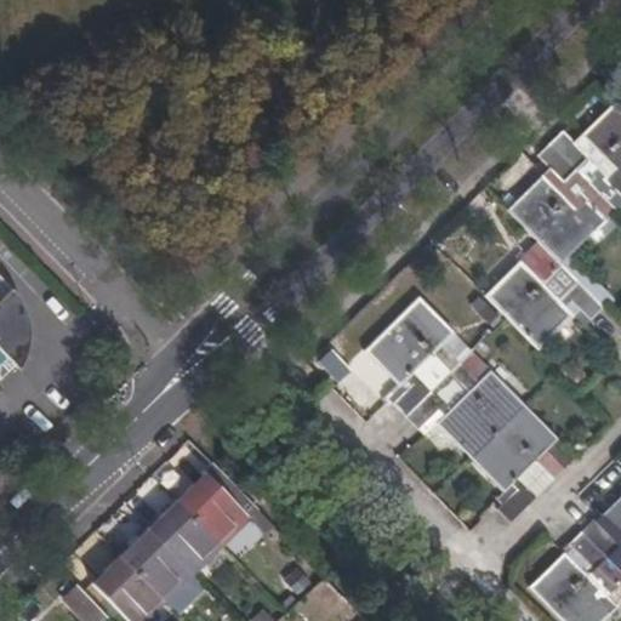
[(518,261),(484,296),(537,351),(571,317),(573,315),(564,307),(570,302),(590,322),(603,309),(559,265),(605,220),(608,223),(616,214),(614,210),(620,203),(620,106),(616,102),(574,143),(562,131),(537,157),(552,171),(543,180),(540,177),(507,210),(550,254),(530,273),(518,261)]
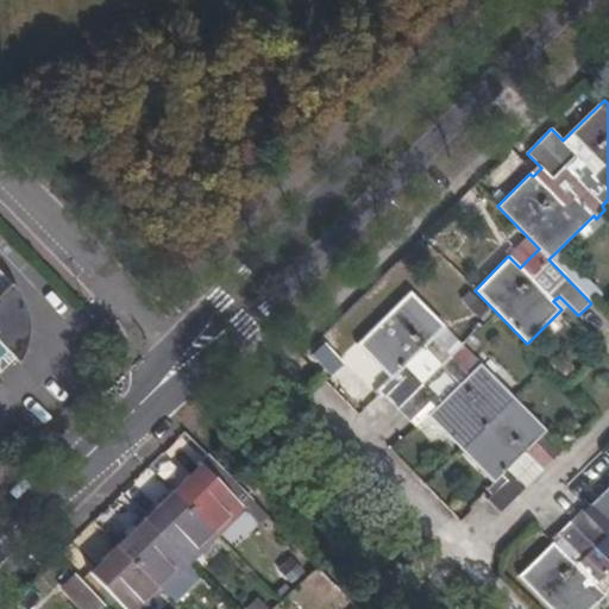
[(0,366),(11,357),(17,362),(20,353),(24,344),(27,326),(25,311),(22,299),(17,293),(12,286),(10,282),(0,290),(0,366)]
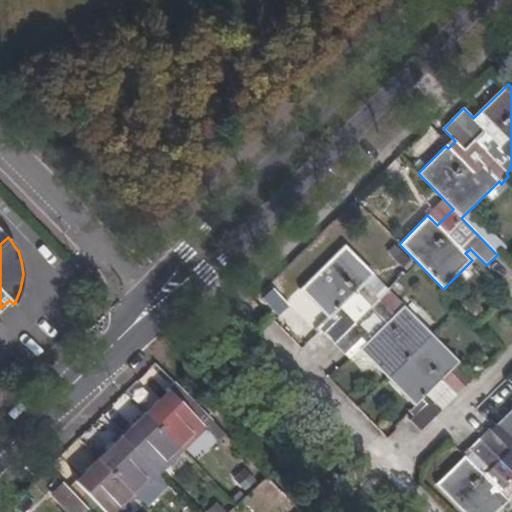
[(421,411),(410,421),(420,432),(441,411),(426,395),(442,380),(458,396),(476,377),(389,290),(388,290),(379,282),(369,290),(363,284),(373,275),(344,246),(300,289),(334,323),(323,333),(344,355),(355,344),(359,349),(421,411)]
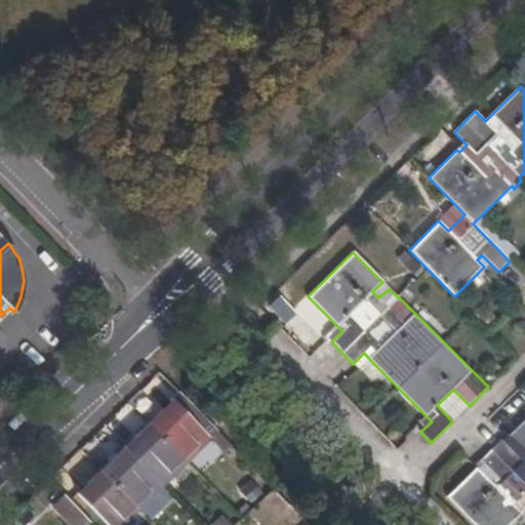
[(174,401),(150,426),(186,461),(209,439),(174,401)]
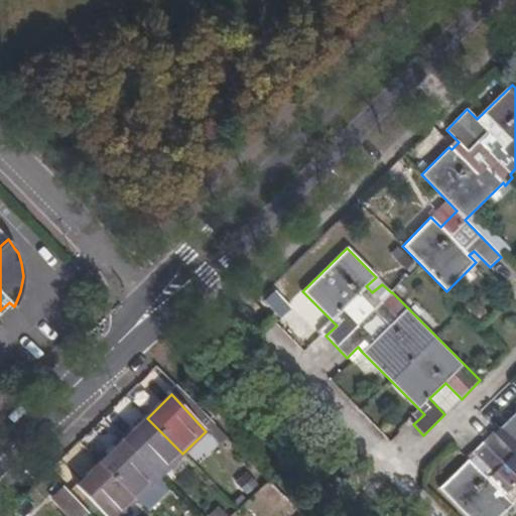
[(473,456),(438,488),(466,515),(500,515),(512,505),(511,503),(515,498),(515,412),(500,429),(506,435),(502,440),(493,431),(471,454),(473,456)]
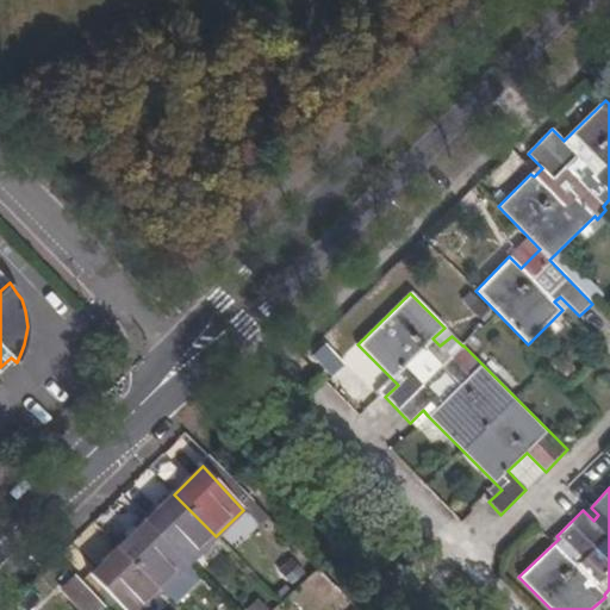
[(216,536),(174,495),(147,522),(188,564),(216,536)]
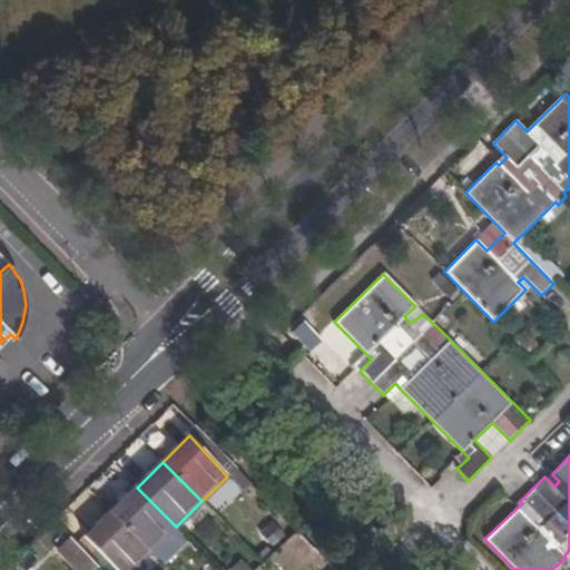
[(110,512),(149,552),(176,527),(137,488),(110,512)]
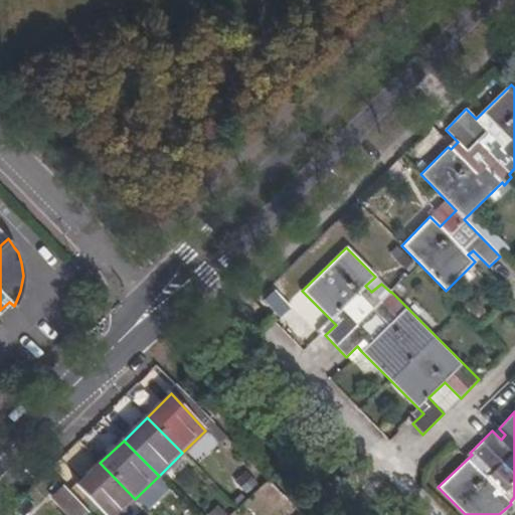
[(105,514),(119,514),(135,499),(100,463),(76,487),(105,514)]
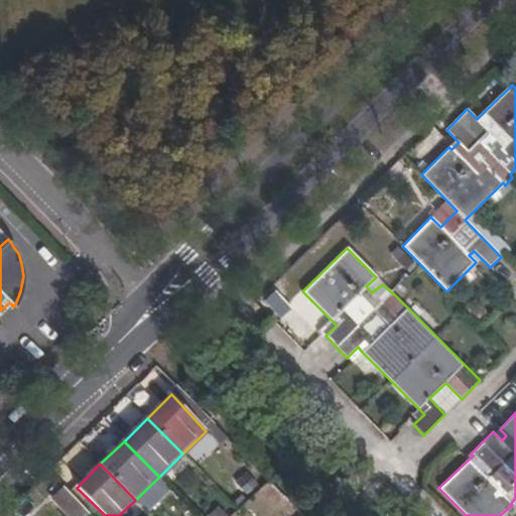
[(69,515),(87,515),(90,514),(62,487),(52,498),(69,515)]
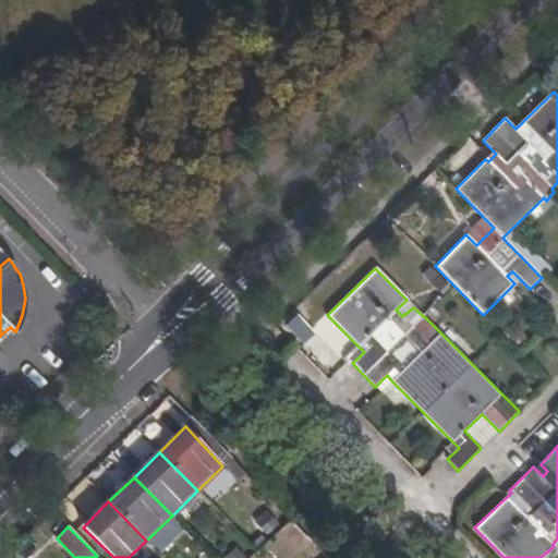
[(33,557),(40,552),(31,543),(15,557),(33,557)]
